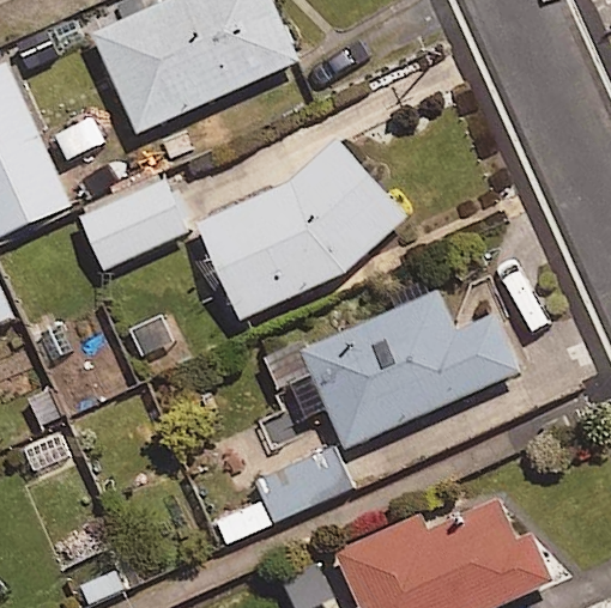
[(298,60),(270,0),(162,0),(90,32),(135,133),(298,60)]
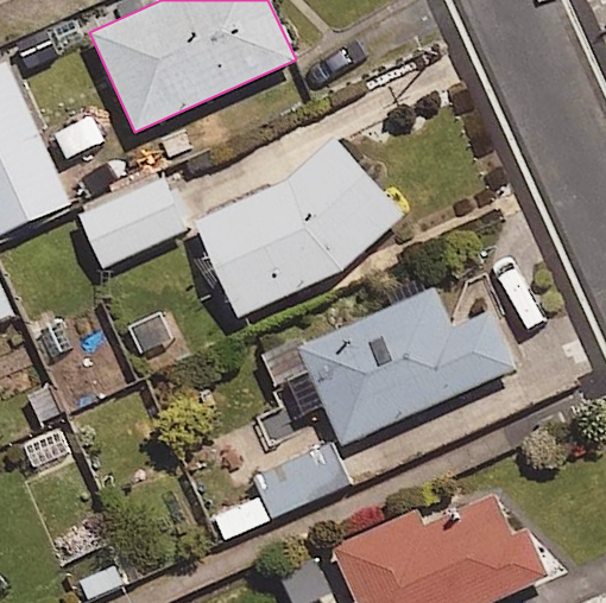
[(0,240),(75,208),(13,68),(0,73),(0,240)]
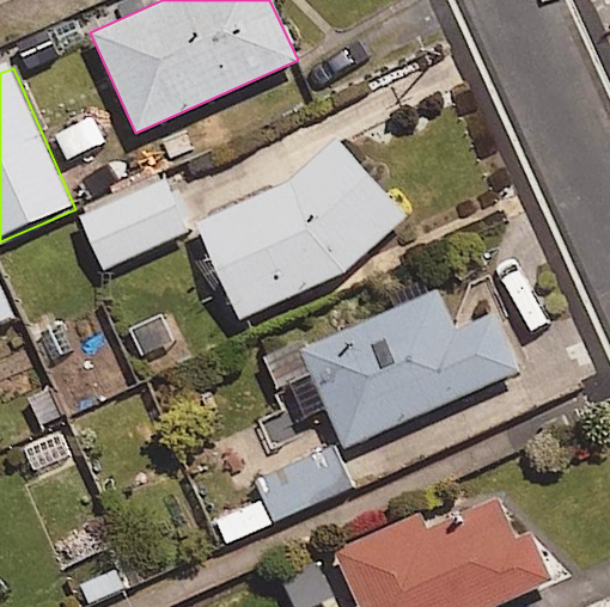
[(107,112),(58,136),(73,169),(123,145),(107,112)]
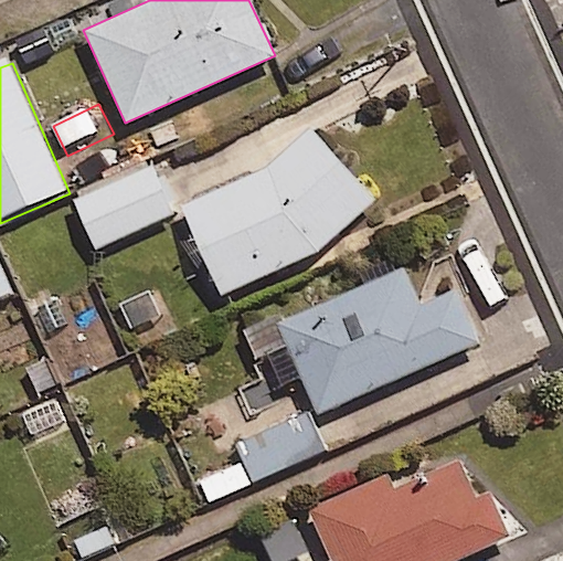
[(374,201),(308,127),(265,166),(179,205),(220,295),(317,252),(374,201)]
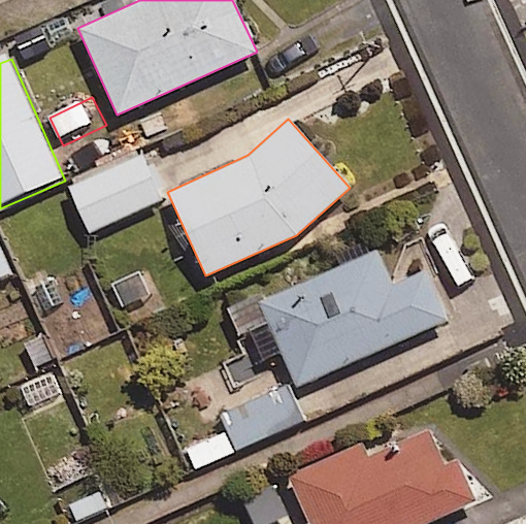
[(135,148),(126,126),(84,145),(93,166),(135,148)]
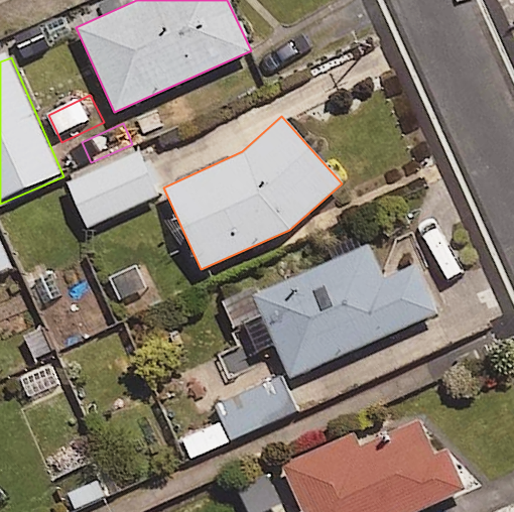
[(164,198),(142,150),(74,182),(95,230),(164,198)]
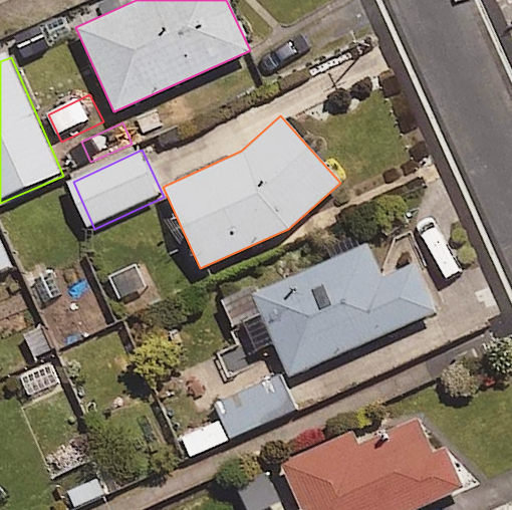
[(0,276),(16,270),(0,233),(0,276)]
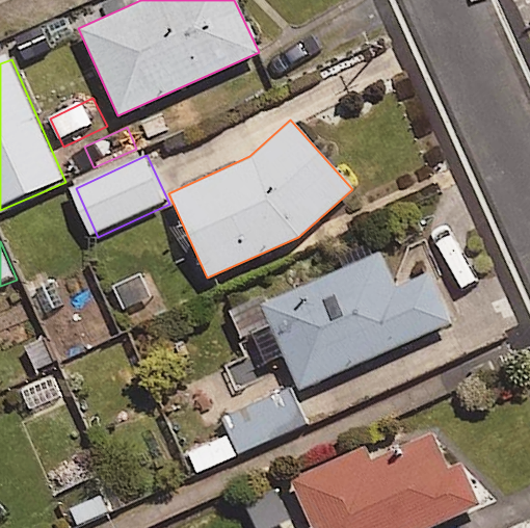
[(449,323),(427,272),(394,287),(378,252),(260,305),(297,390),(449,323)]
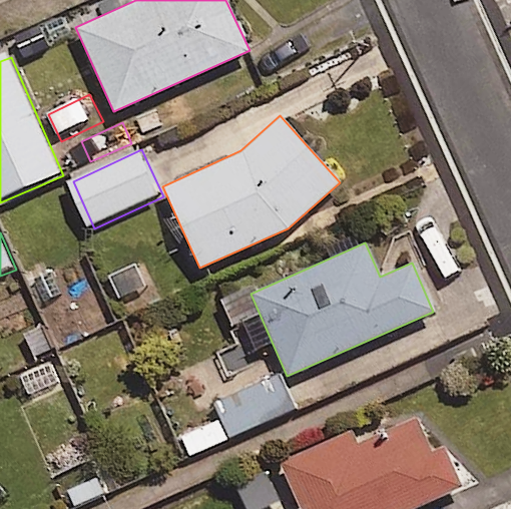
[(115,326),(86,261),(49,278),(79,342),(115,326)]
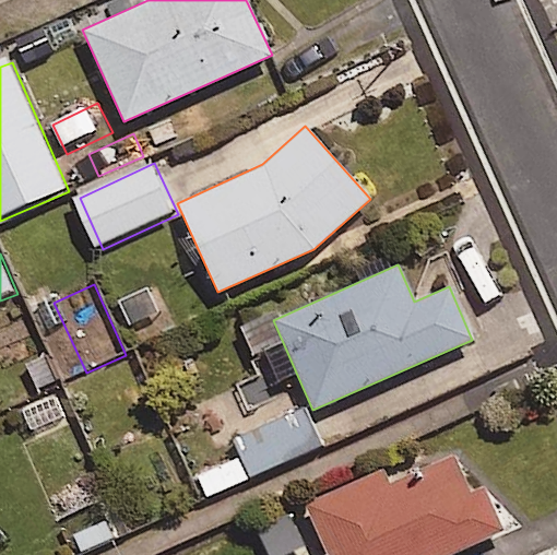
[(332,447),(316,410),(194,463),(211,500),(332,447)]
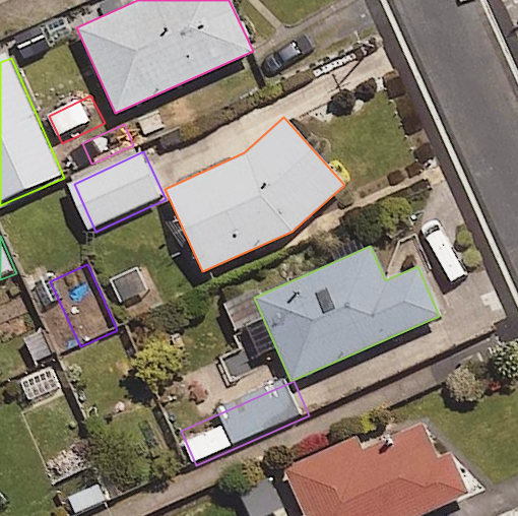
[(436,458),(421,425),(361,451),(354,437),(282,469),(303,515),(421,515),(469,495),(450,452),(436,458)]
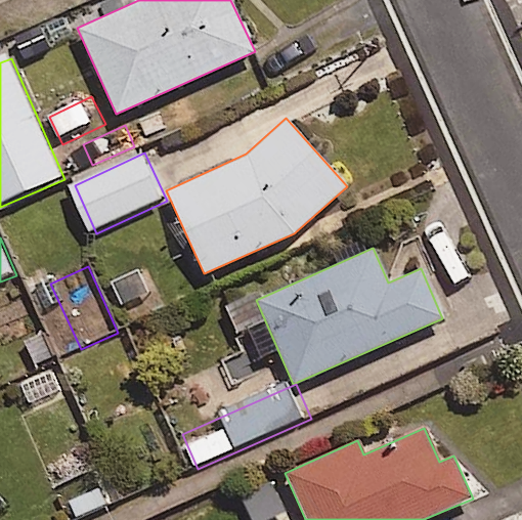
All buildings are outlined.
